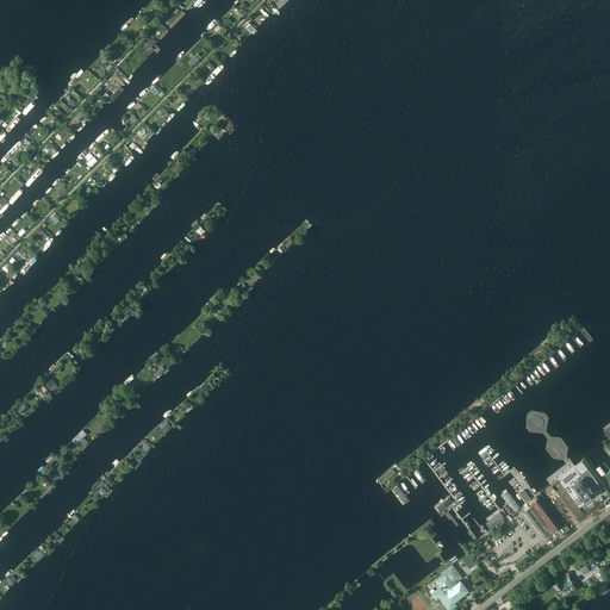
[(198,54),(187,63),(191,67),(201,57),(198,54)]
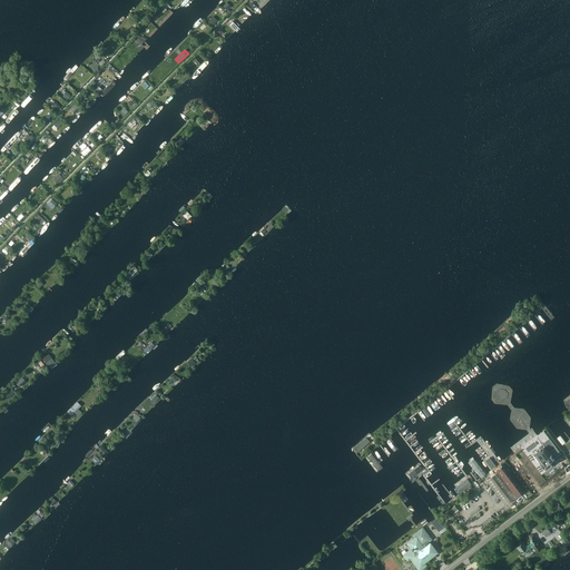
[(96,62),(91,67),(97,71),(99,69),(97,67),(99,65),(101,62),(99,60),(97,62),(96,62)]
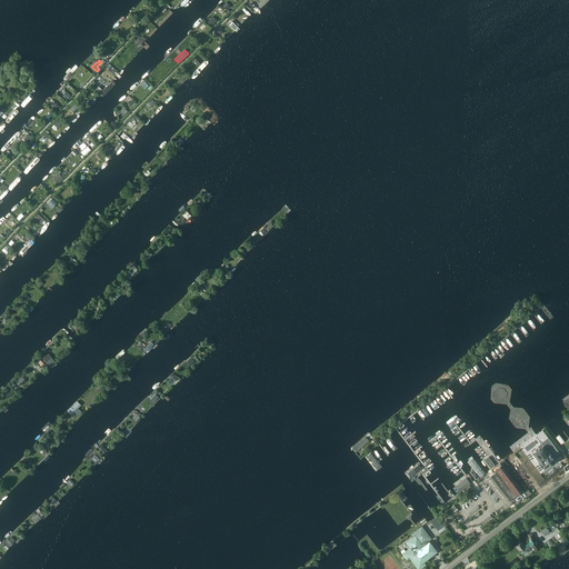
[(20,105),(5,121),(8,126),(25,108),(20,105)]
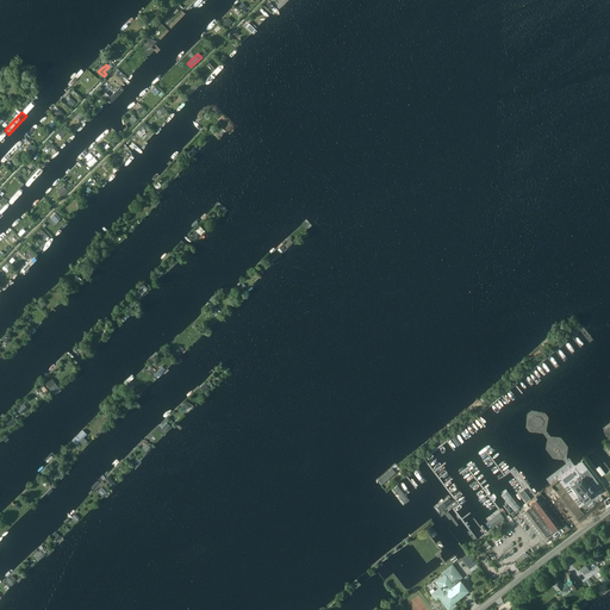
[(76,157),(80,161),(95,145),(92,142),(76,157)]
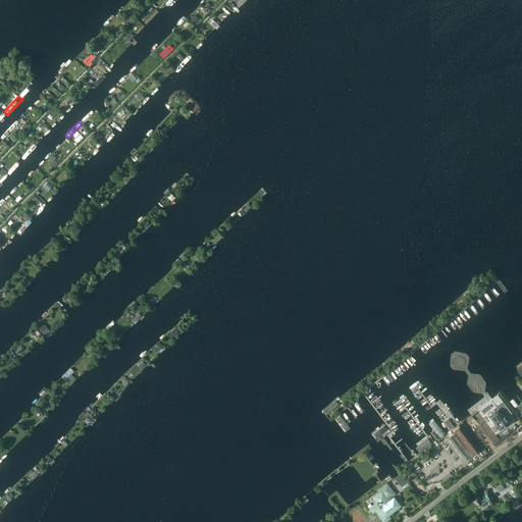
[(101,153),(117,137),(114,134),(97,150),(101,153)]
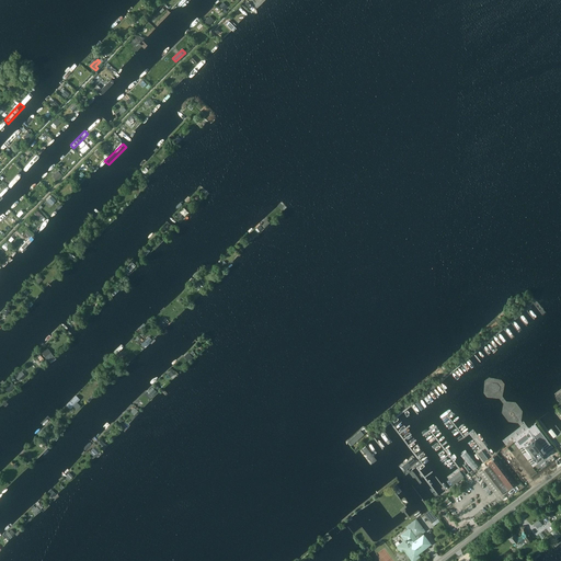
[(94,179),(109,164),(104,161),(90,174),(94,179)]
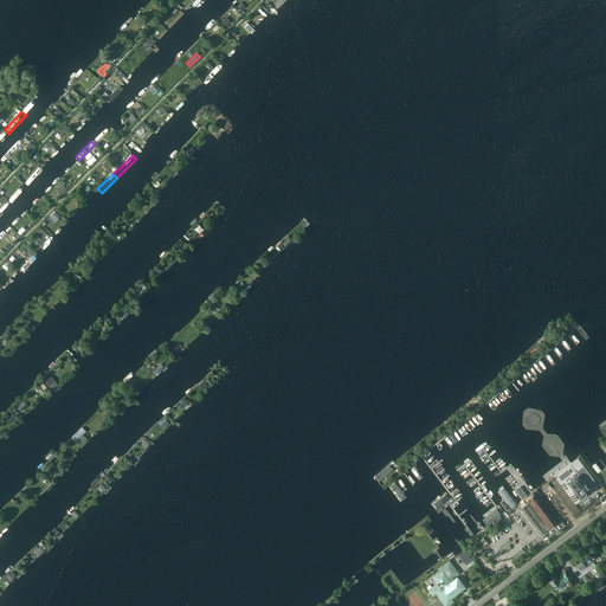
[(40,227),(37,231),(44,238),(47,234),(40,227)]
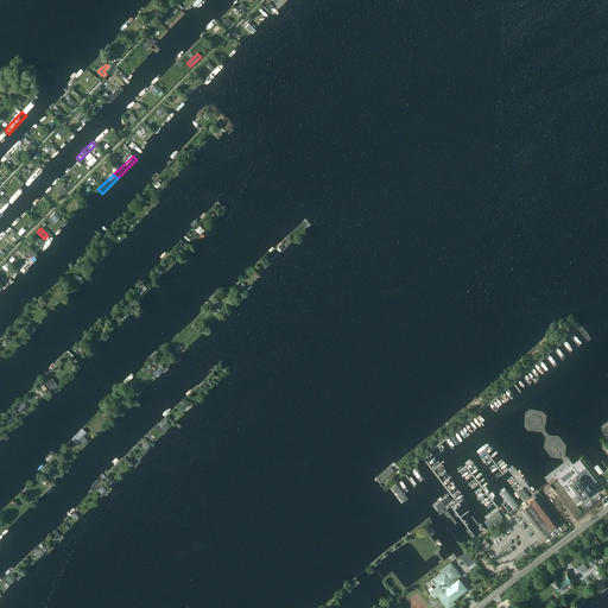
[(20,270),(4,285),(8,290),(25,274),(20,270)]
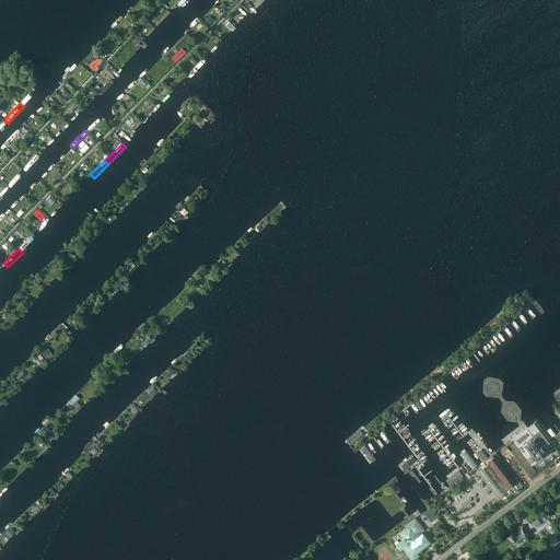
[(131,261),(126,268),(129,271),(136,265),(131,261)]
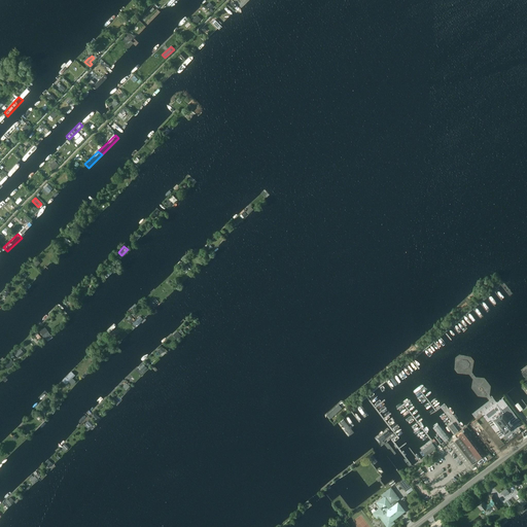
[(140,317),(133,323),(135,326),(142,319),(140,317)]
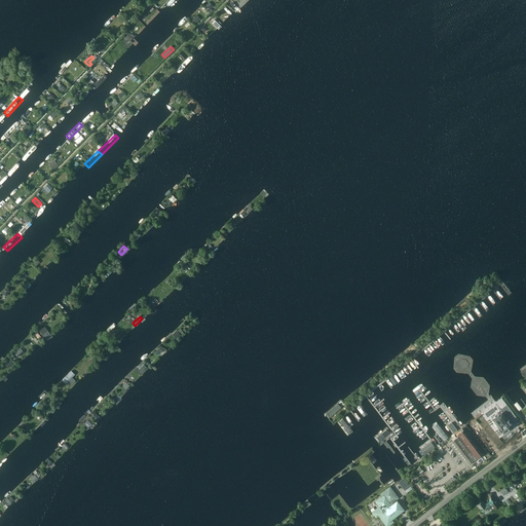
[(44,328),(39,331),(44,337),(49,334),(44,328)]
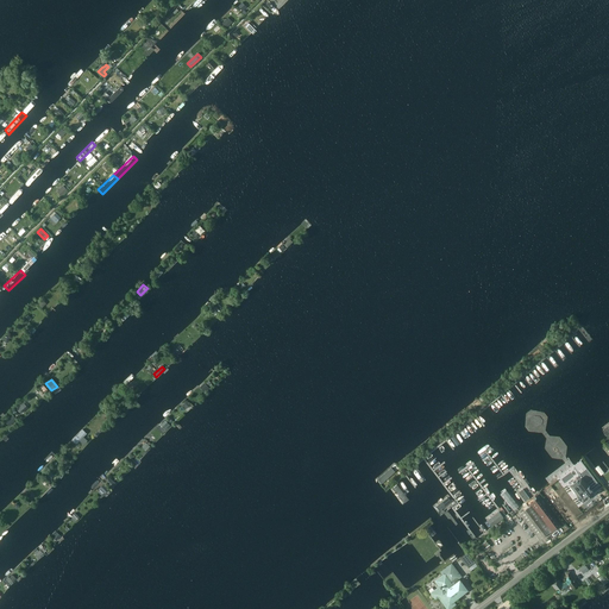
[(23,403),(17,409),(22,414),(27,408),(23,403)]
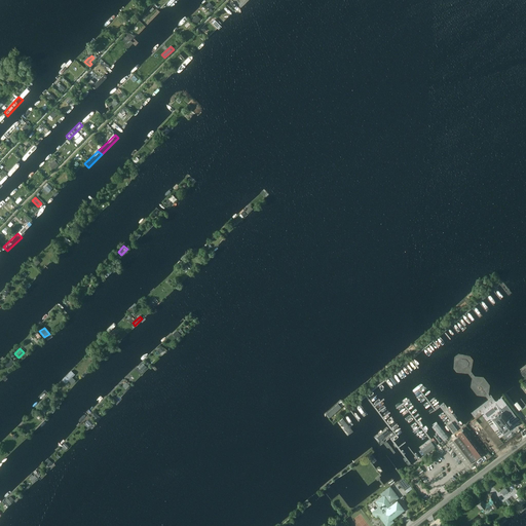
[(71,371),(63,380),(66,383),(75,374),(71,371)]
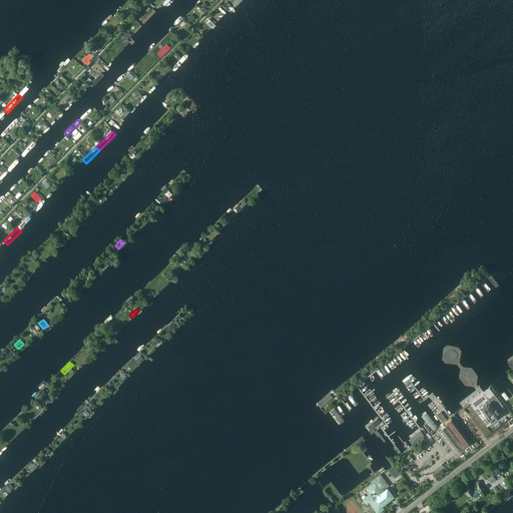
[(484,407),(482,408),(487,415),(486,416),(490,422),(491,421),(492,422),(495,419),(496,419),(500,416),(500,415),(498,413),(499,413),(499,412),(497,410),(497,409),(496,409),(496,410),(494,408),(495,407),(500,403),(500,404),(501,403),(489,388),(483,392),(485,394),(484,395),(490,402),(487,404),(487,403),(483,406),(484,407)]
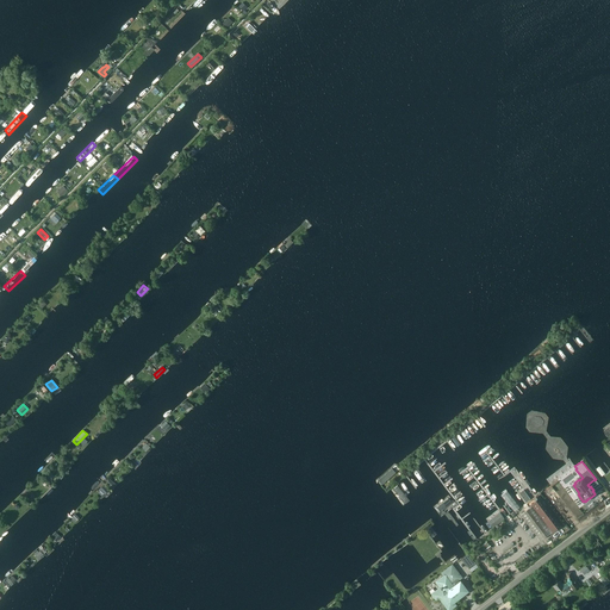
[(110,479),(106,483),(112,489),(116,485),(110,479)]
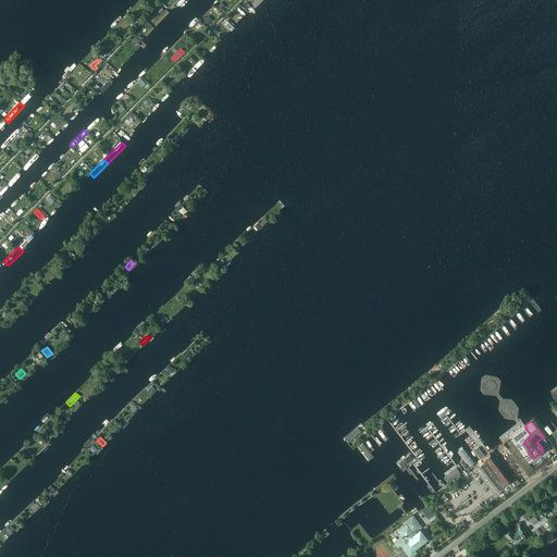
[(95,443),(90,447),(95,452),(99,447),(95,443)]
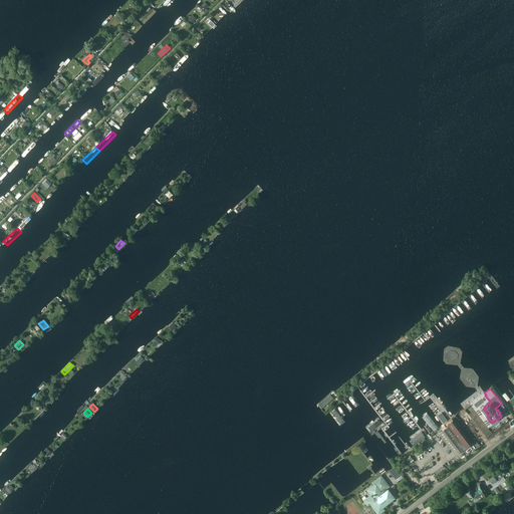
[(464,450),(471,444),(454,421),(448,425),(449,426),(439,433),(456,455),(464,449),(464,450)]
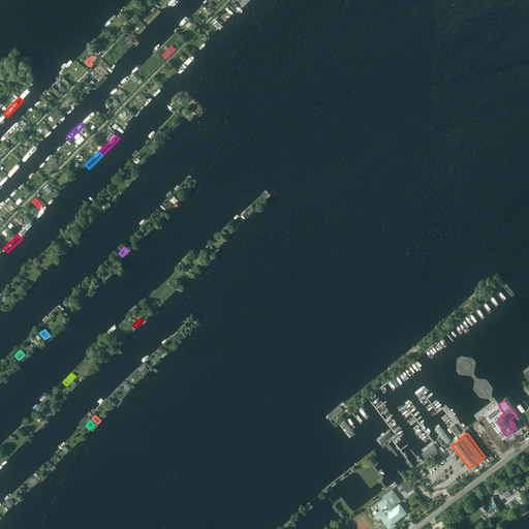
[(414,450),(423,462),(438,449),(430,439),(414,450)]
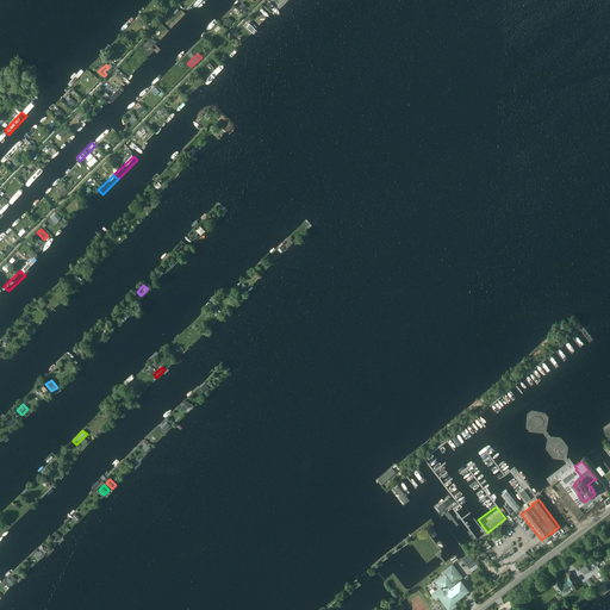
[(55,531),(51,536),(56,541),(61,537),(57,534),(55,531)]
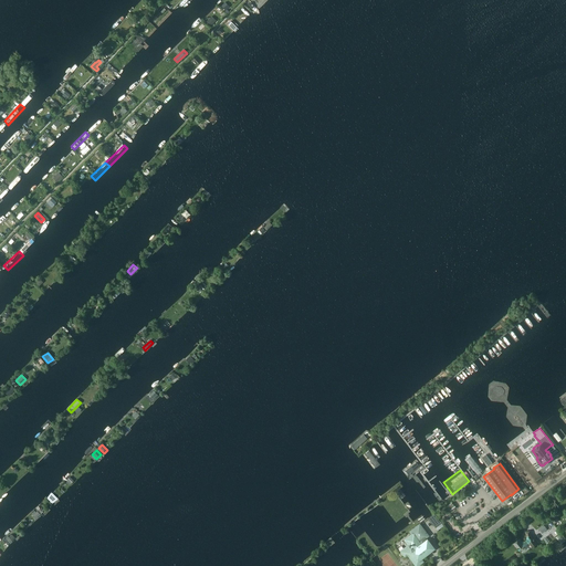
[(440,522),(433,514),(428,519),(433,527),(440,522)]
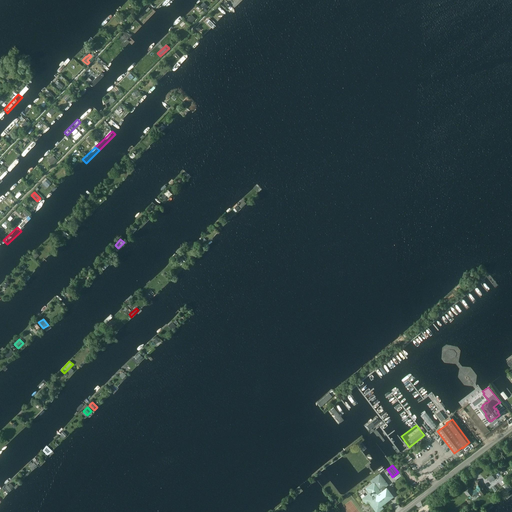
[(379,505),(391,496),(384,486),(386,485),(379,475),(371,481),(373,483),(366,488),(369,492),(361,499),(365,505),(369,502),(376,511),(381,508),(379,505)]
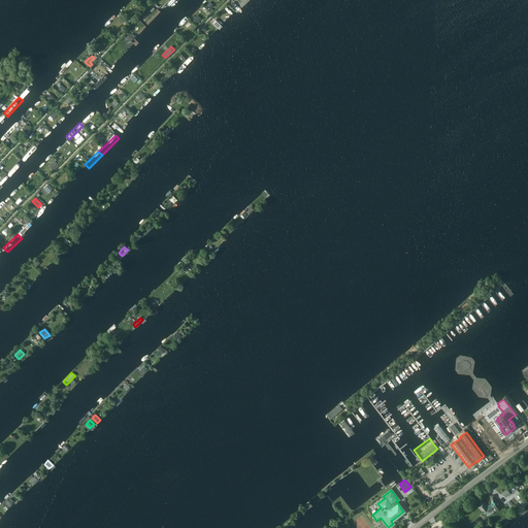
[(497,510),(501,507),(495,499),(494,495),(490,496),(492,503),(489,505),(487,504),(485,502),(480,506),(481,509),(482,508),(485,514),(489,510),(490,512),(495,507),(497,510)]
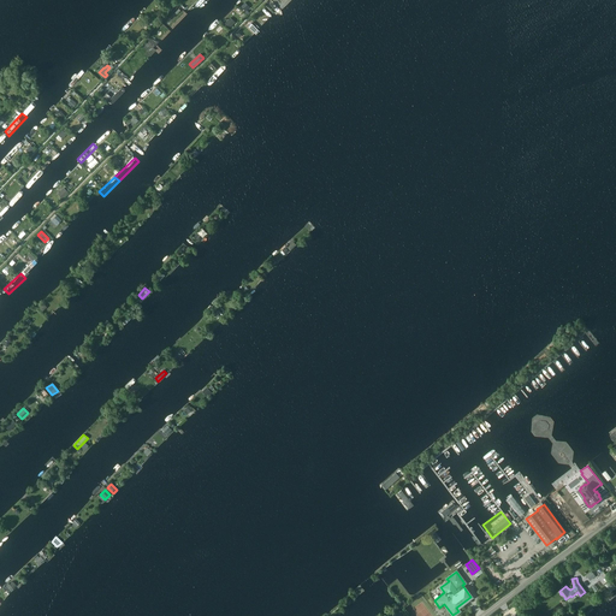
[(9,584),(6,586),(11,592),(13,590),(12,588),(17,586),(13,581),(12,582),(12,581),(11,582),(11,584),(10,585),(9,584)]
